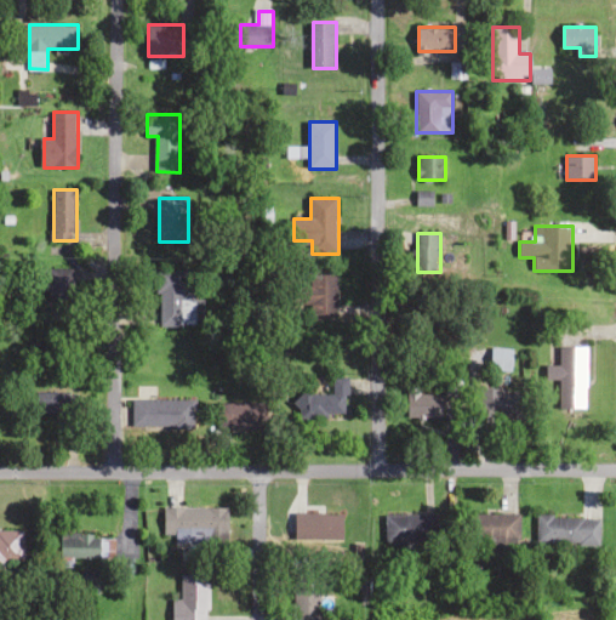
[(70,269),(39,269),(39,290),(50,290),(50,316),(70,316),(70,269)]
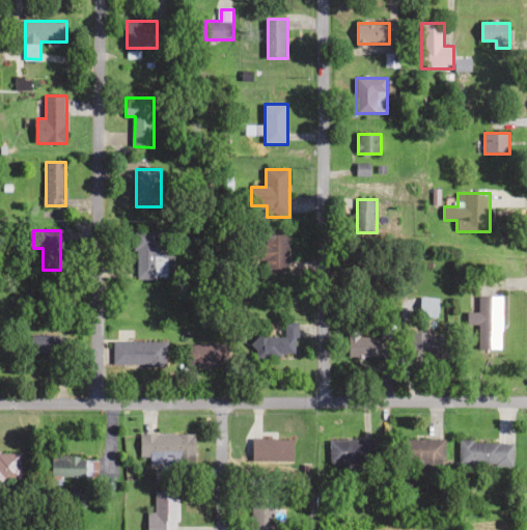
[(138,279),(176,279),(176,253),(170,253),(170,230),(137,230),(138,279)]
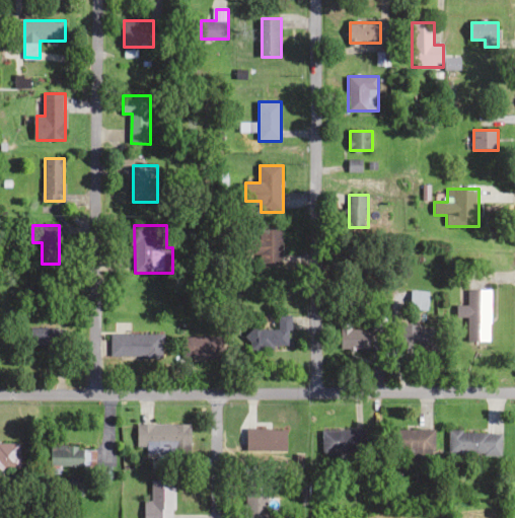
[(262,266),(283,266),(283,226),(262,226),(262,266)]
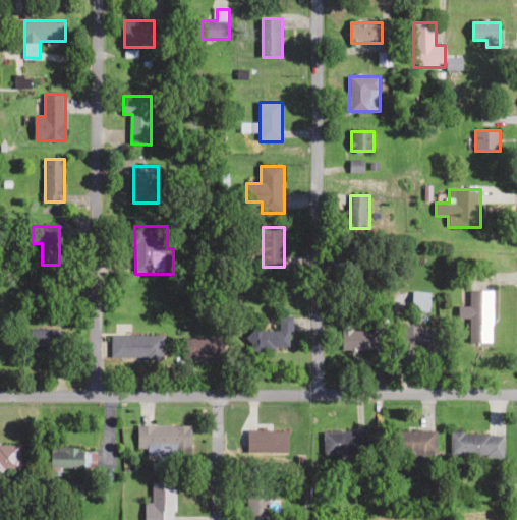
[(494,291),(470,291),(470,339),(494,339),(494,291)]
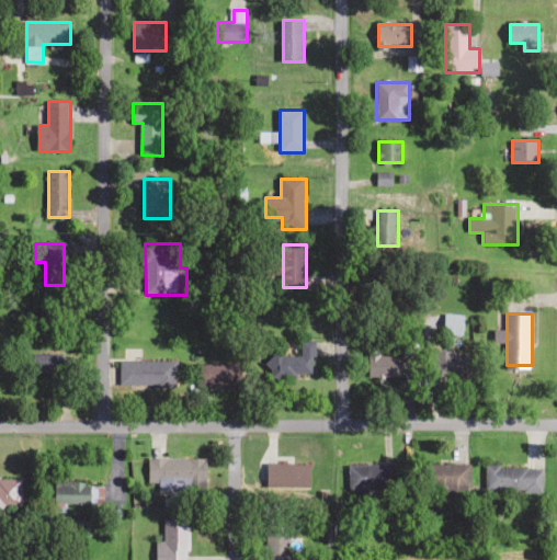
[(302,356),(273,356),(273,377),(316,377),(316,341),(302,342),(302,356)]
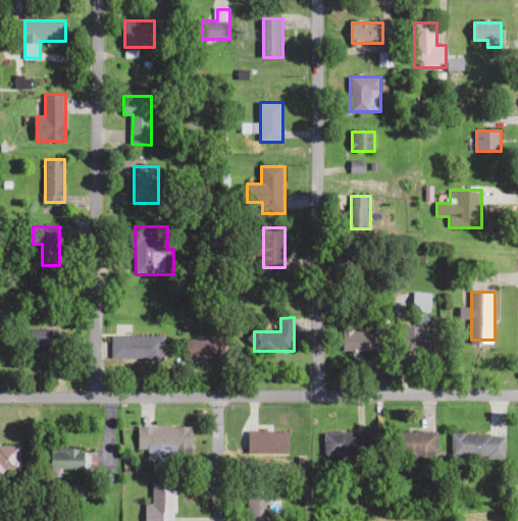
[(439,327),(403,327),(403,352),(439,352),(439,327)]
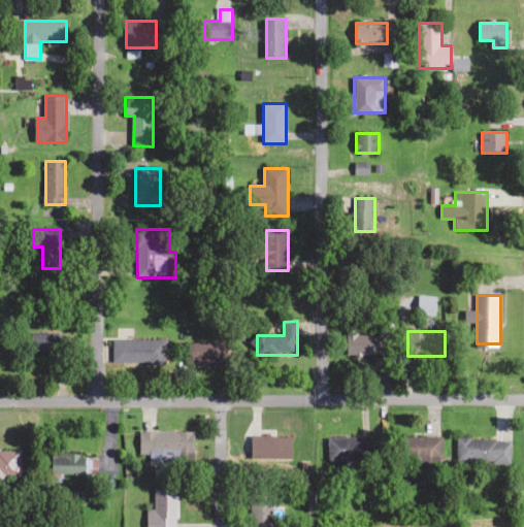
[(31,333),(31,353),(65,353),(65,333),(31,333)]
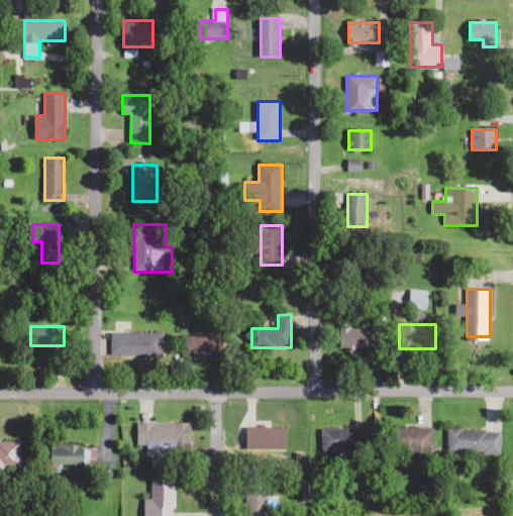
[(369,326),(340,326),(340,348),(369,348),(369,326)]
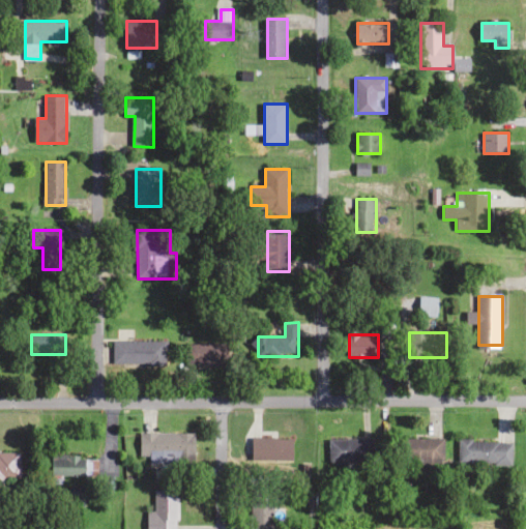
[(115,342),(115,366),(169,366),(169,341),(115,342)]
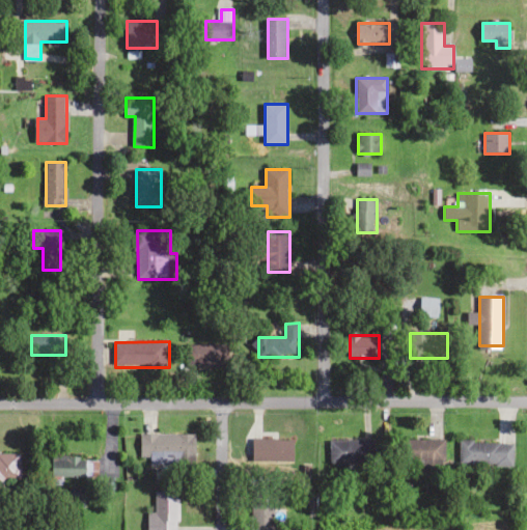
[(191,367),(229,367),(229,344),(191,344),(191,367)]
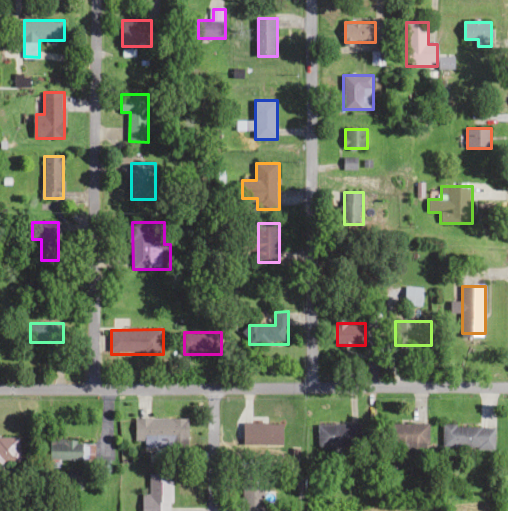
[(145,449),(189,449),(189,419),(137,419),(137,441),(145,441),(145,449)]
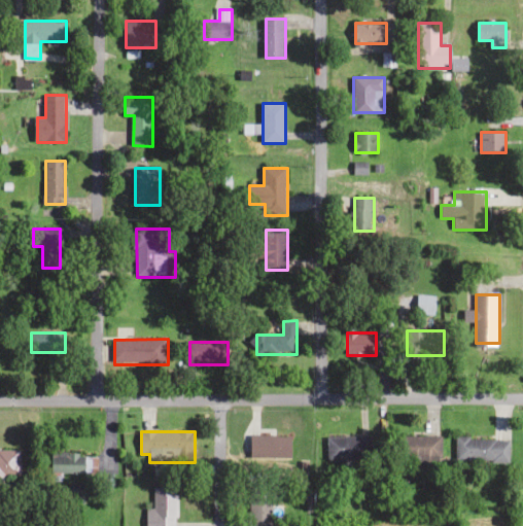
[(328,436),(328,459),(374,459),(374,436),(328,436)]
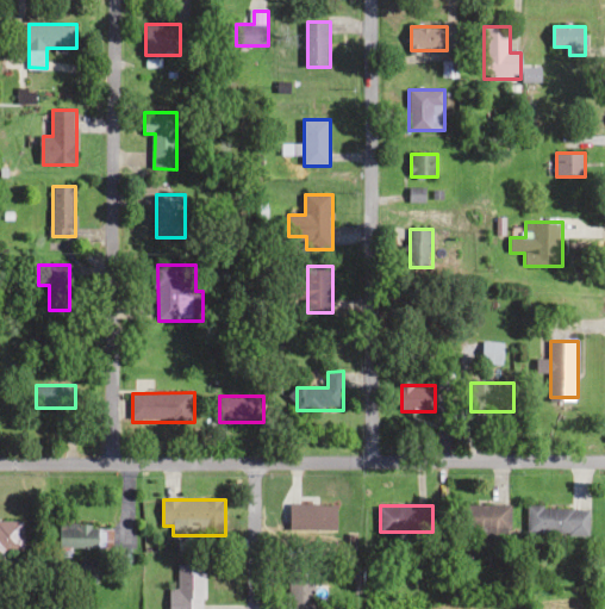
[(459,535),(512,535),(512,505),(459,505),(459,535)]
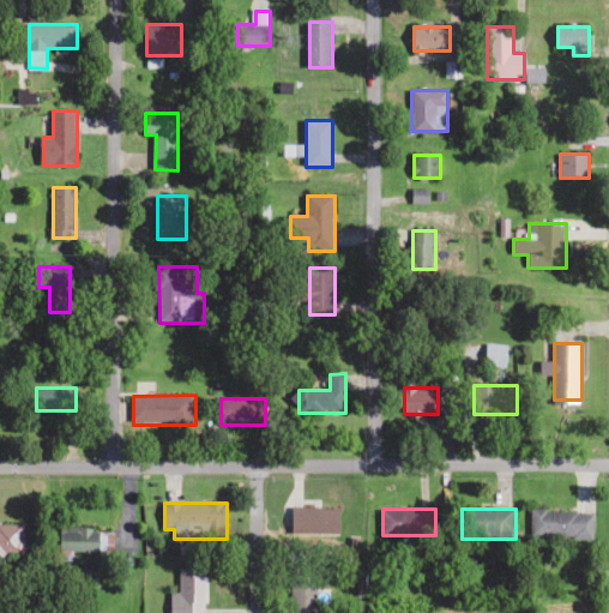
[(532,539),(595,539),(595,511),(532,511),(532,539)]
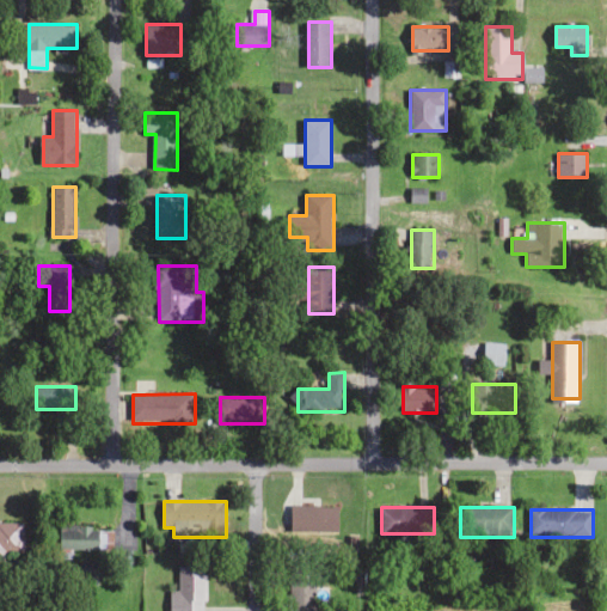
[(0,524),(0,551),(25,553),(25,524),(0,524)]
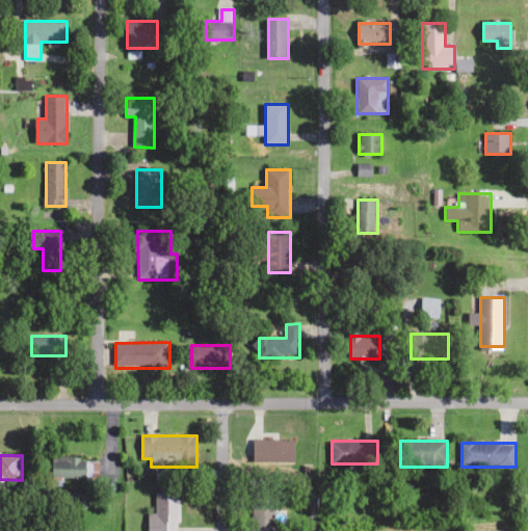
[(99,458),(53,458),(53,485),(63,485),(63,479),(99,479),(99,458)]
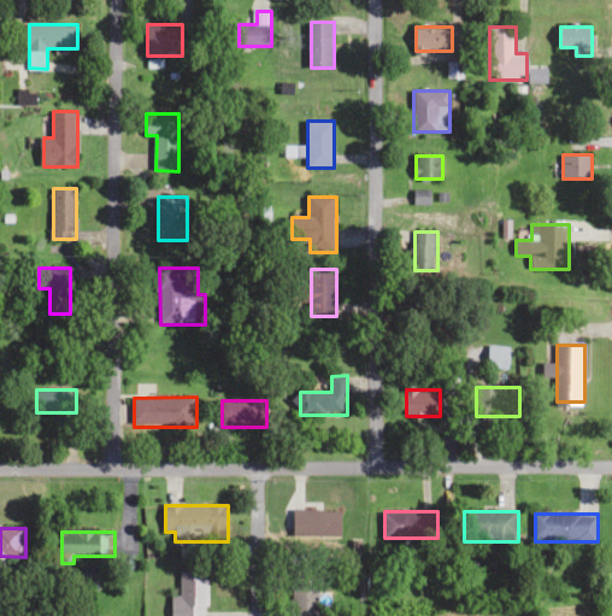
[(209,615),(209,570),(181,572),(182,597),(172,597),(172,615),(209,615)]
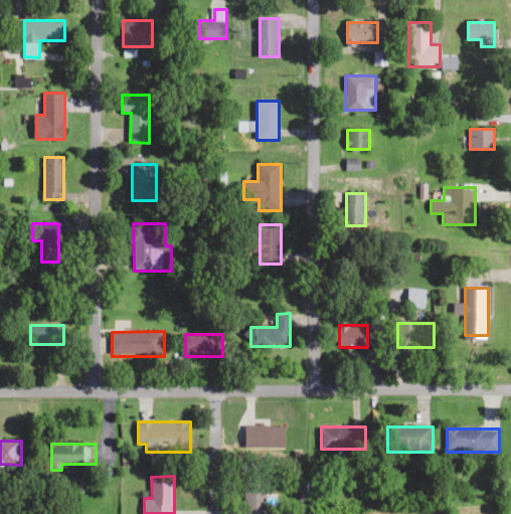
[(266,513),(267,486),(245,486),(244,513),(266,513)]
